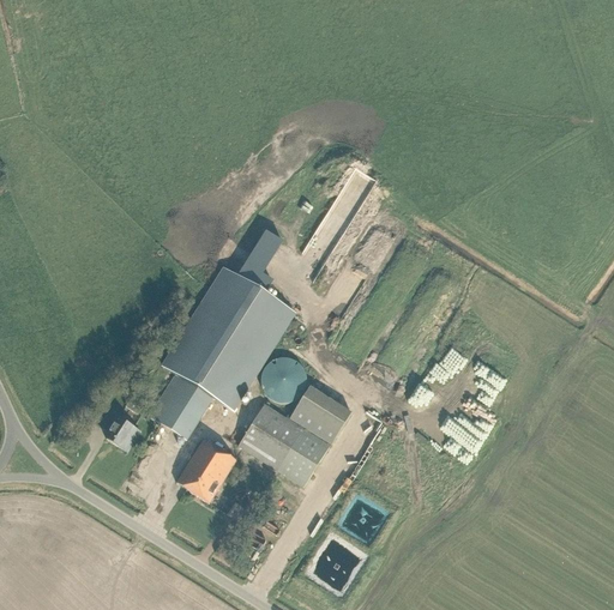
[(175,373),(149,414),(186,438),(212,397),(232,409),(295,310),(264,291),(271,279),(260,272),(282,240),(266,229),(238,273),(224,265),(162,363),(175,373)]
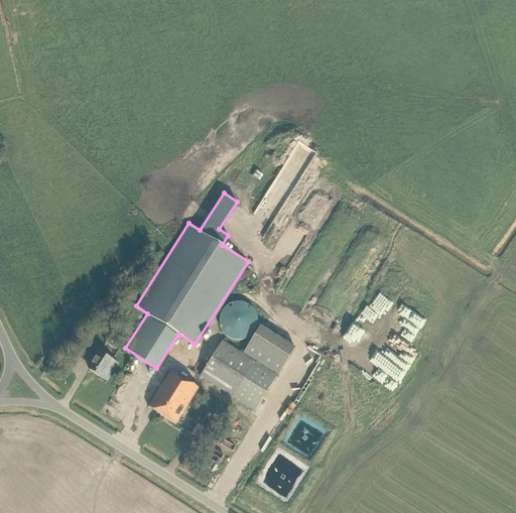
[(219,316),(219,319),(219,323),(220,326),(221,329),(223,331),(225,333),(227,335),(230,337),(233,338),(236,338),(239,338),(242,338),(245,337),(248,336),(250,334),(252,332),(254,330),(256,327),(257,324),(257,321),(257,317),(257,314),(256,311),(255,308),(253,306),(251,304),(248,302),(246,300),(243,299),(240,299),(237,299),(234,299),(231,300),(228,301),(226,303),(224,305),(222,307),(220,310),(219,313),(219,316)]
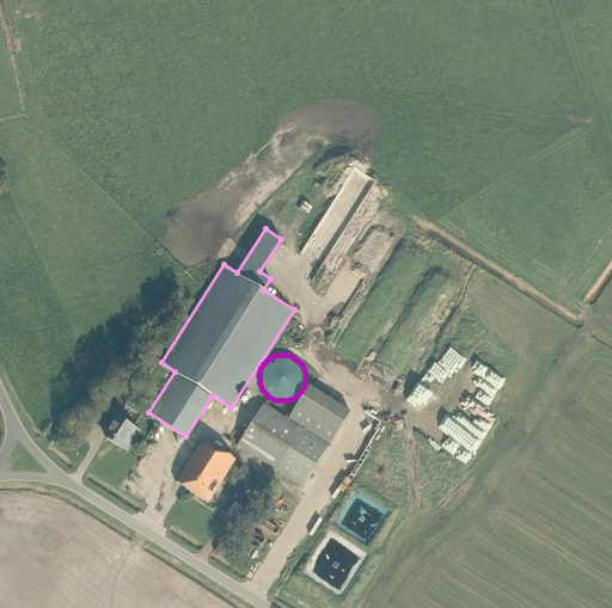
[(330,442),(350,411),(308,384),(288,416),(330,442)]
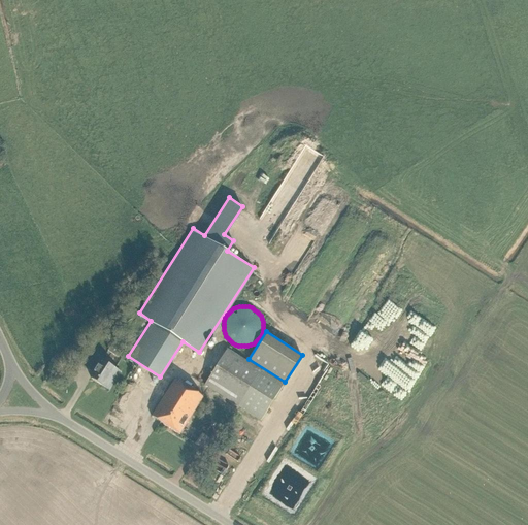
[(112,341),(107,348),(119,355),(123,348),(112,341)]
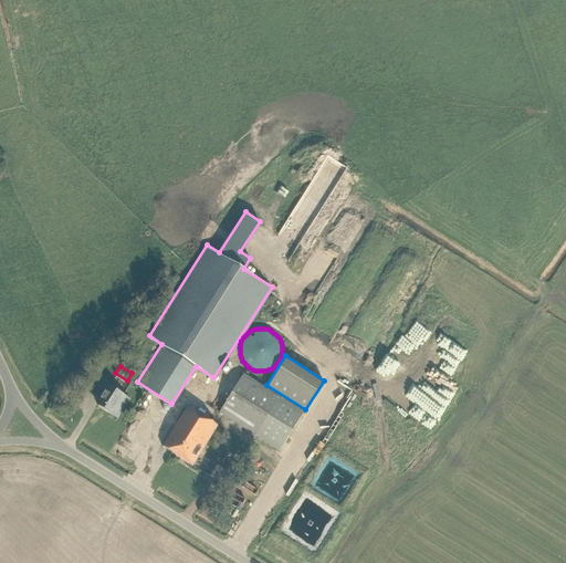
[(219,410),(280,450),(305,410),(243,372),(219,410)]
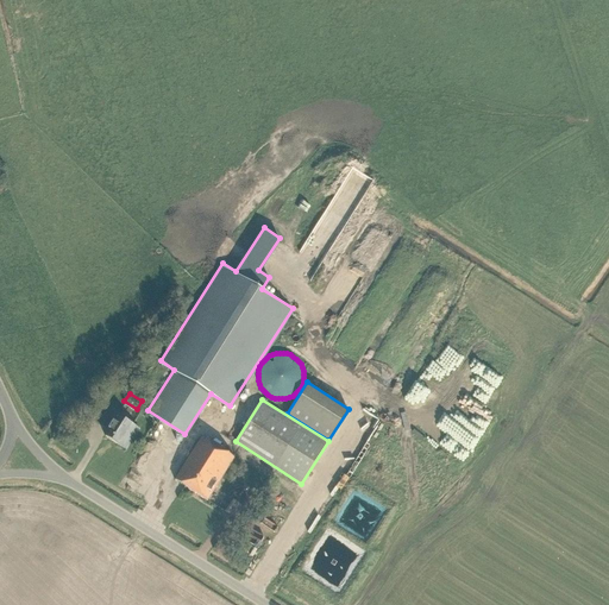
[(112,423),(105,433),(118,441),(118,440),(126,446),(135,433),(127,428),(131,422),(112,409),(105,418),(112,423)]
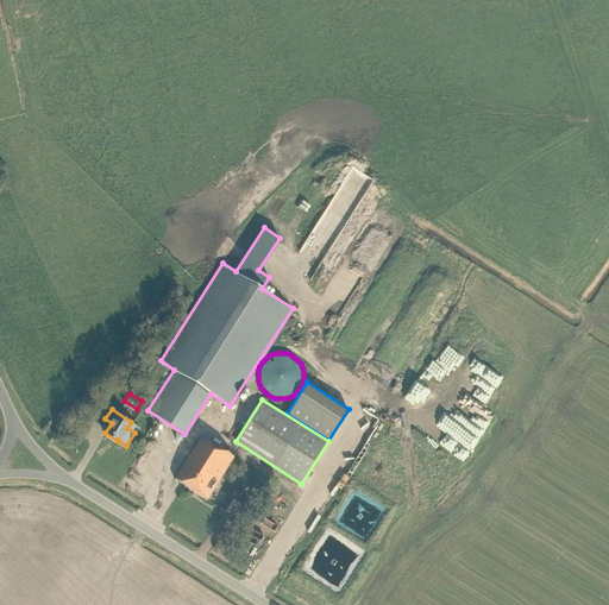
[(175,479),(184,485),(192,474),(202,481),(207,476),(218,483),(234,458),(202,438),(175,479)]
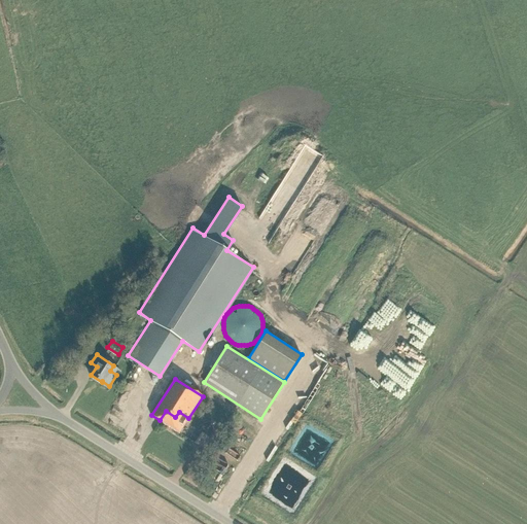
[(215,399),(219,393),(208,386),(204,392),(215,399)]
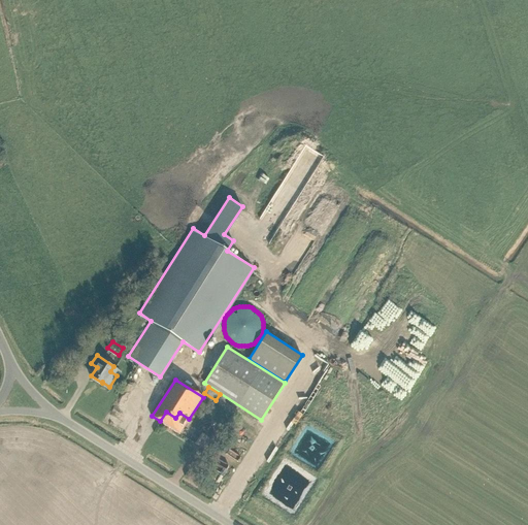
[(166,412),(160,421),(179,433),(189,419),(179,413),(175,418),(166,412)]
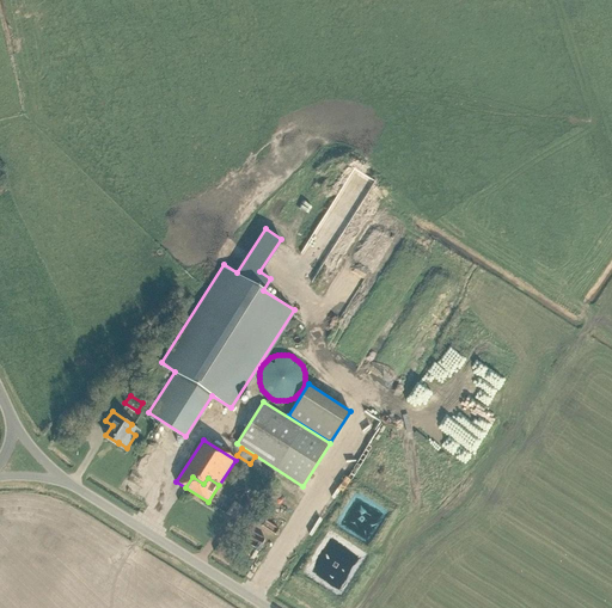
[(234,499),(226,511),(234,517),(243,505),(234,499)]
